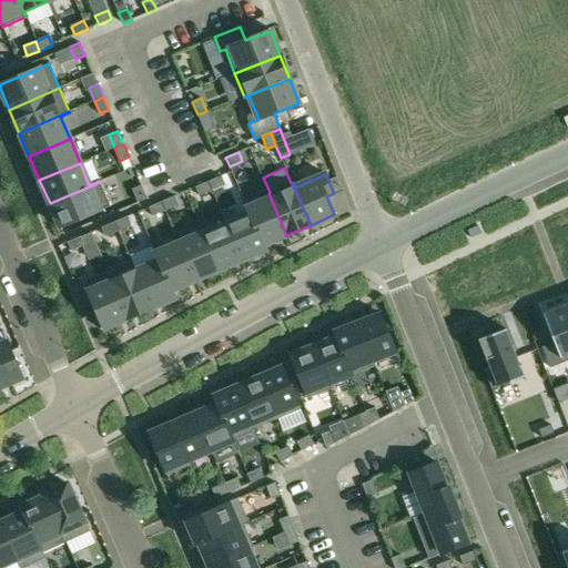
[(221,176),(209,182),(212,191),(225,185),(221,176)]
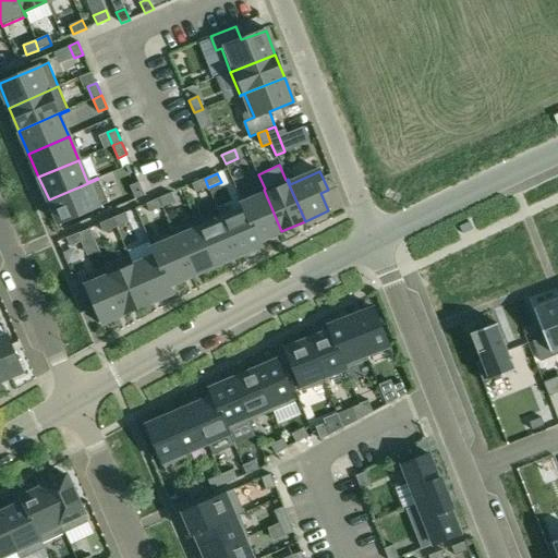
[(98,179),(49,199),(59,223),(97,207),(108,203),(98,179)]
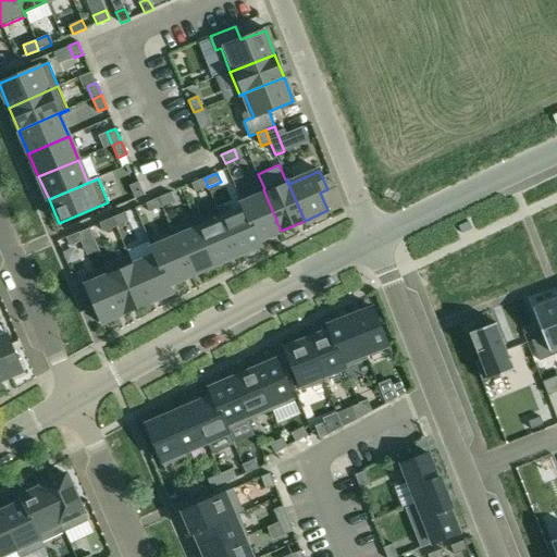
[(208,187),(205,178),(192,184),(195,193),(208,187)]
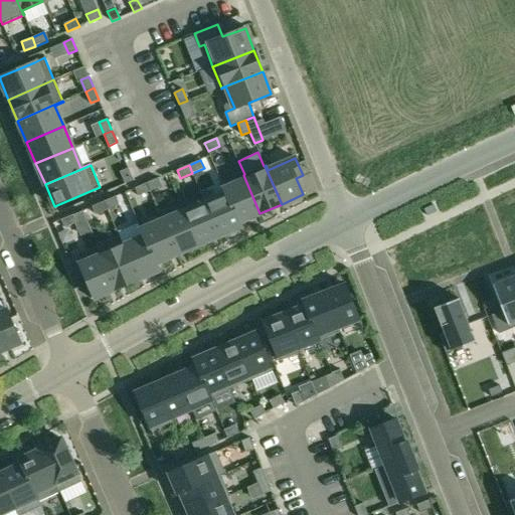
[(133,180),(128,168),(120,172),(125,183),(133,180)]
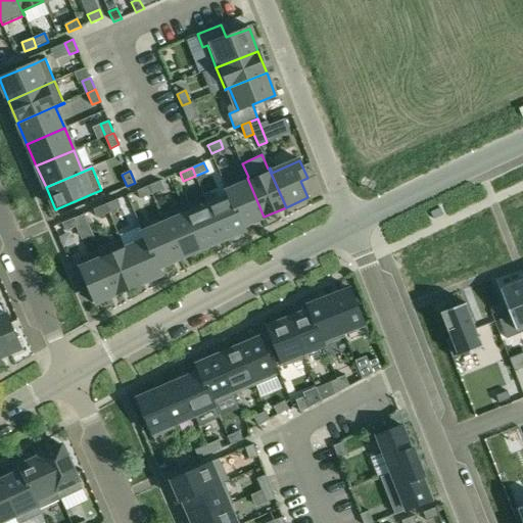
[(228,191),(244,230),(245,230),(243,226),(264,217),(247,178),(246,178),(248,182),(228,191)]
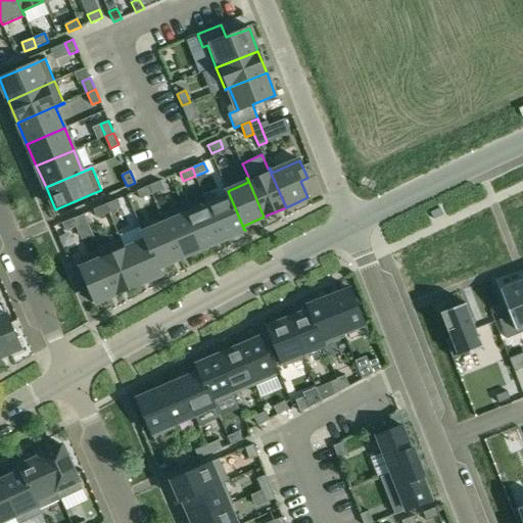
[(148,186),(152,194),(164,189),(160,181),(148,186)]
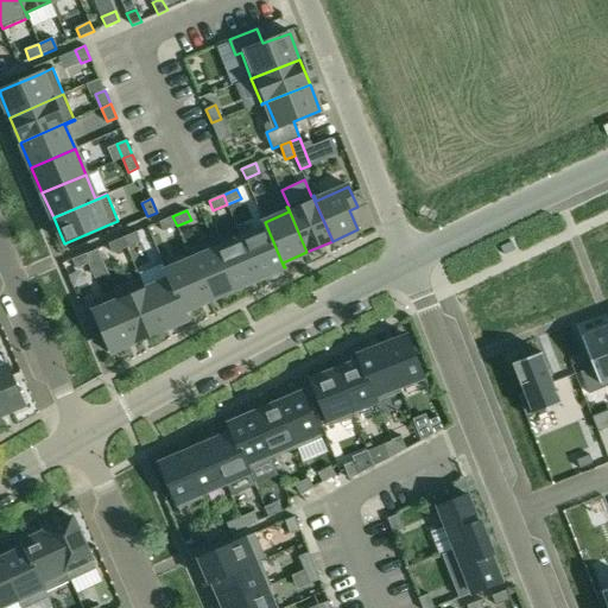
[(163,232),(177,226),(172,216),(159,222),(163,232)]
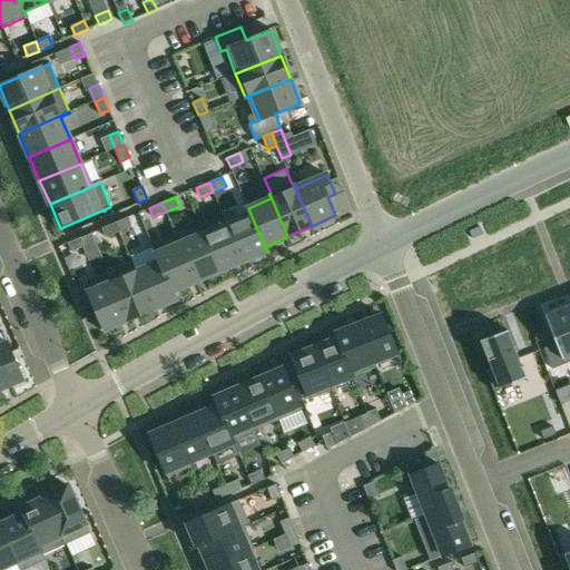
[(266,251),(248,208),(247,208),(249,214),(226,224),(243,261),(266,251)]
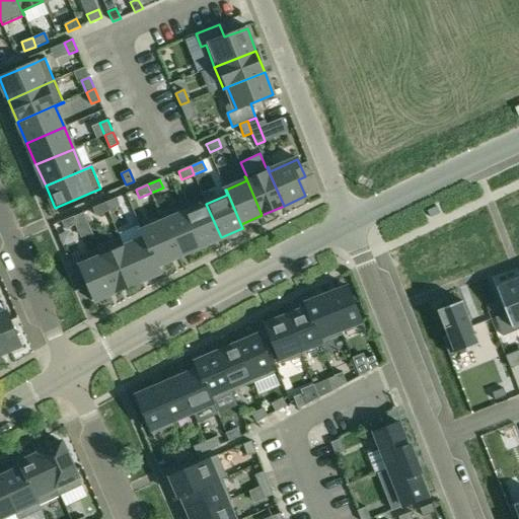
[(117,198),(104,203),(107,211),(120,206),(117,198)]
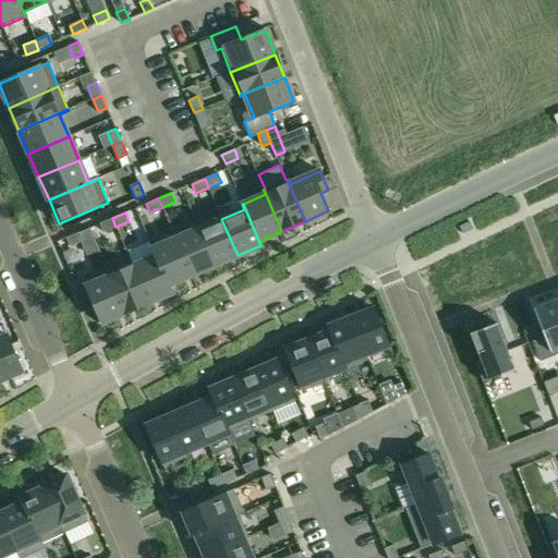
[(116,227),(112,218),(99,223),(104,232),(116,227)]
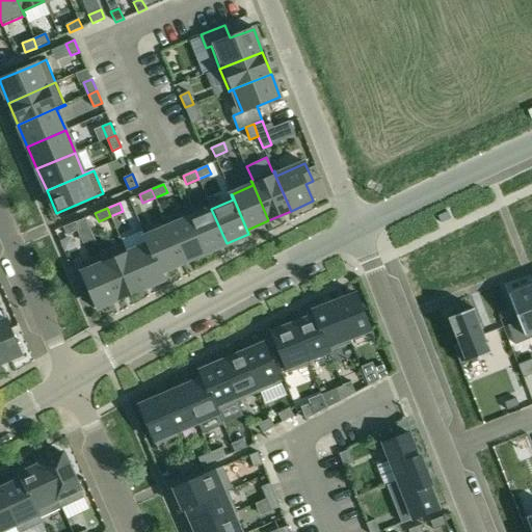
[(205,254),(227,243),(211,209),(189,218),(205,254)]
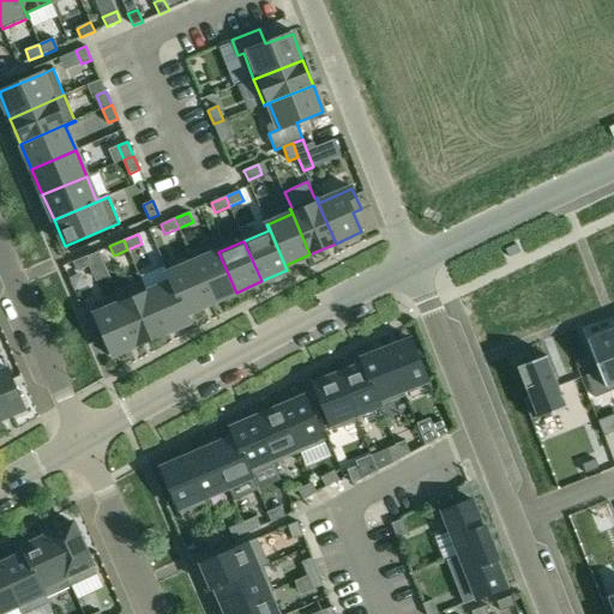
[(218,252),(193,263),(211,304),(236,293),(218,252)]
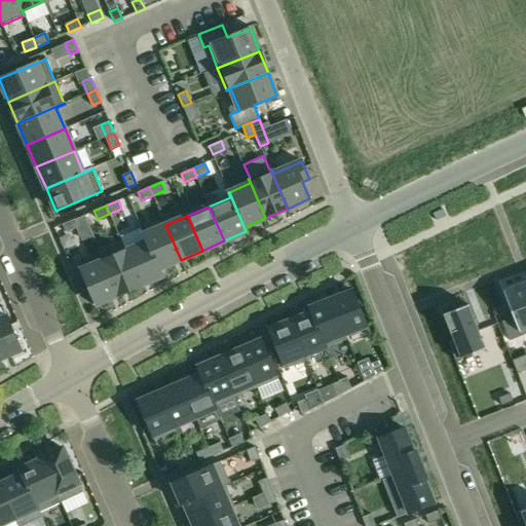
[(66,232),(78,227),(74,219),(63,224),(66,232)]
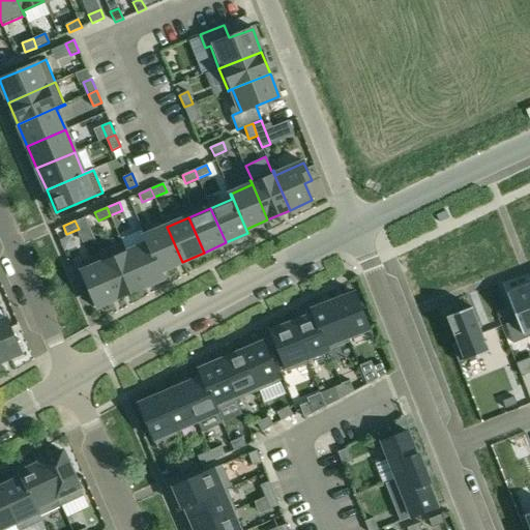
[(167,227),(145,236),(163,278),(164,277),(160,270),(182,262),(167,227)]
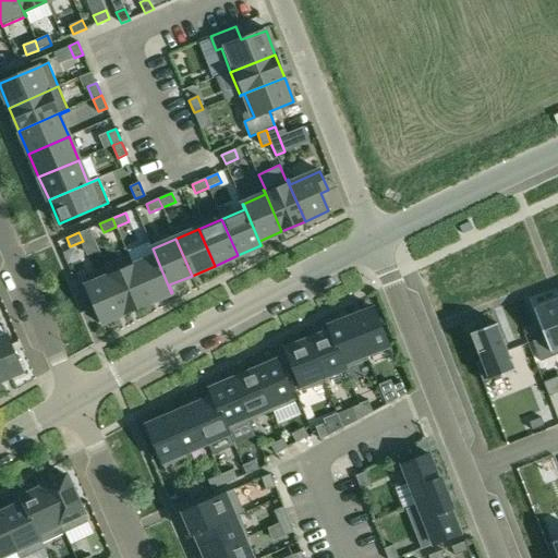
[(148,303),(171,293),(153,249),(152,249),(155,256),(133,266),(148,303)]
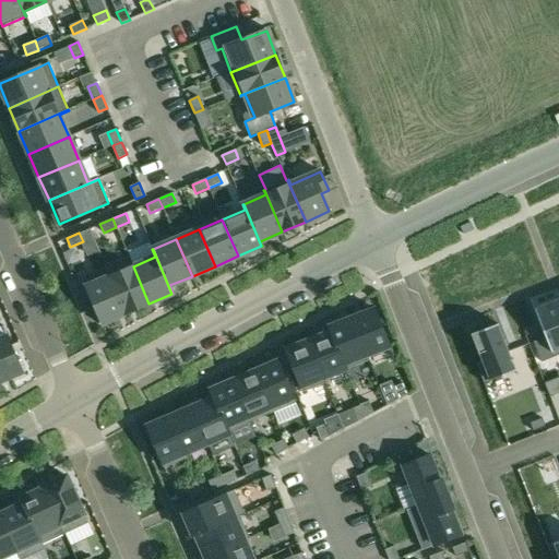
[(102,323),(126,313),(106,266),(82,277),(90,296),(91,296),(102,323)]
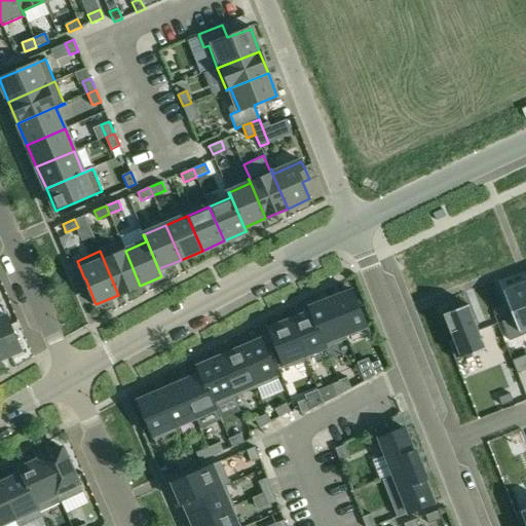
[(100,251),(118,295),(140,286),(125,251),(104,260),(100,251)]
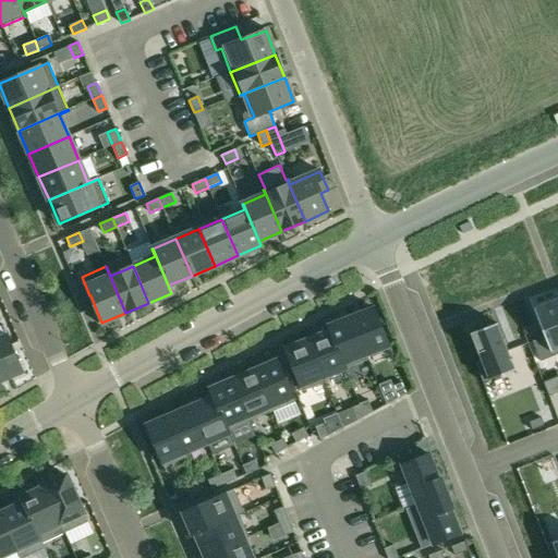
[(544,337),(532,341),(541,361),(557,354),(557,300),(533,308),(544,337)]
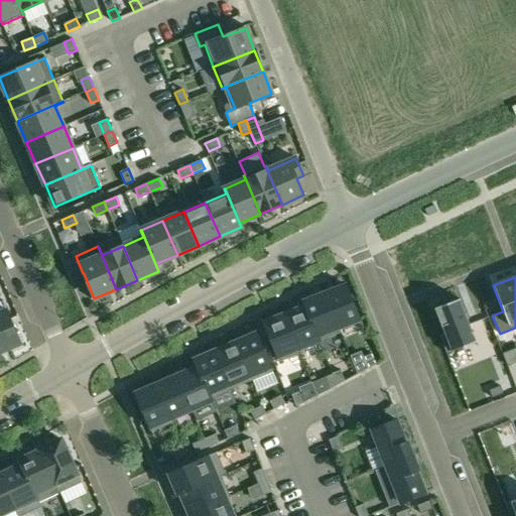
[(346,285),(325,293),(340,333),(341,332),(339,328),(360,319),(346,285)]
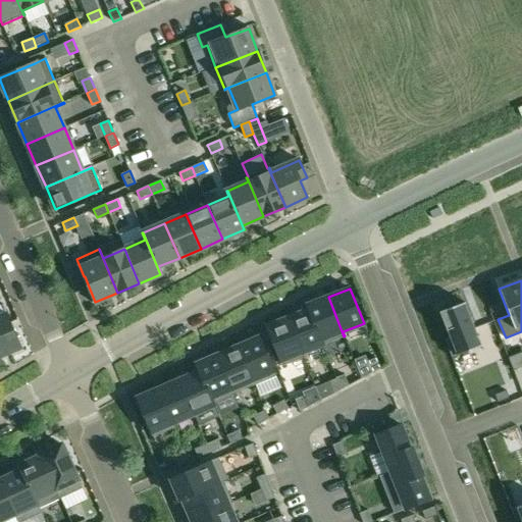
[(328,297),(307,305),(323,345),(344,336),(328,297)]
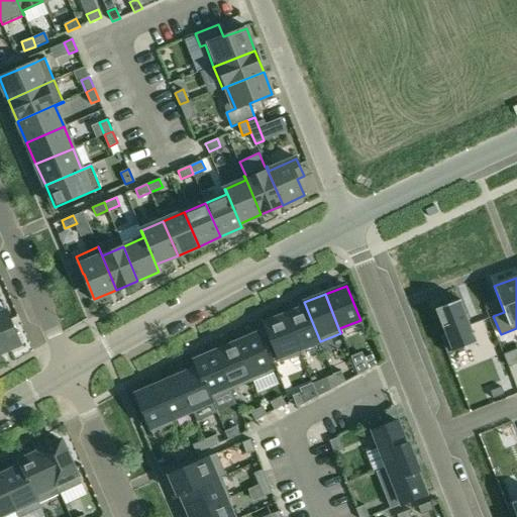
[(460,300),(435,309),(445,334),(440,336),(447,353),(477,342),(460,300)]
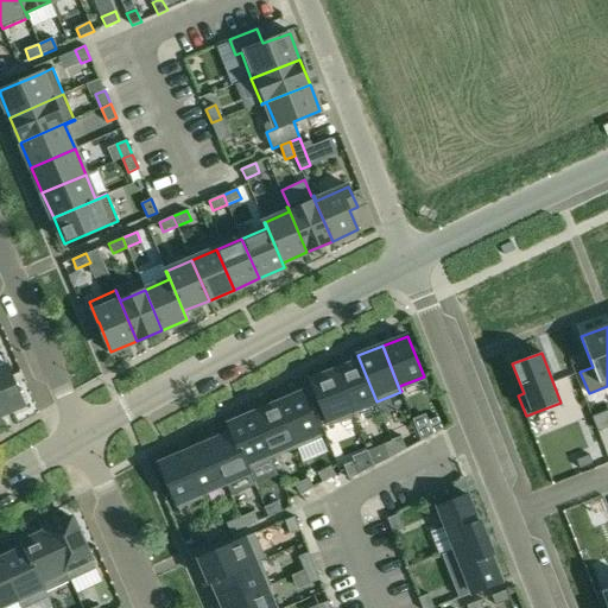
[(336,371),(354,416),(355,416),(353,411),(377,401),(358,355),(359,361),(336,371)]
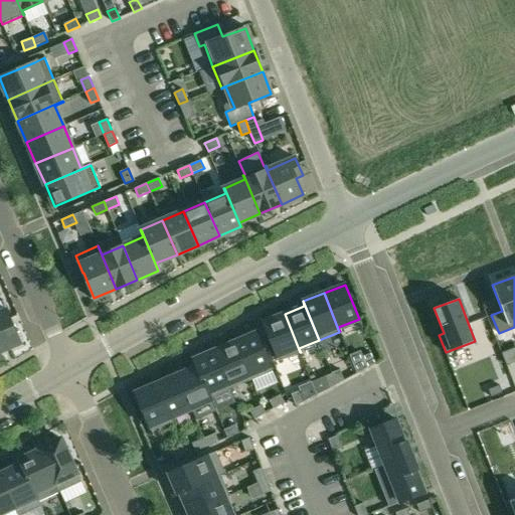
[(6,309),(0,311),(0,354),(2,358),(2,357),(0,352),(0,351),(21,343),(6,309)]
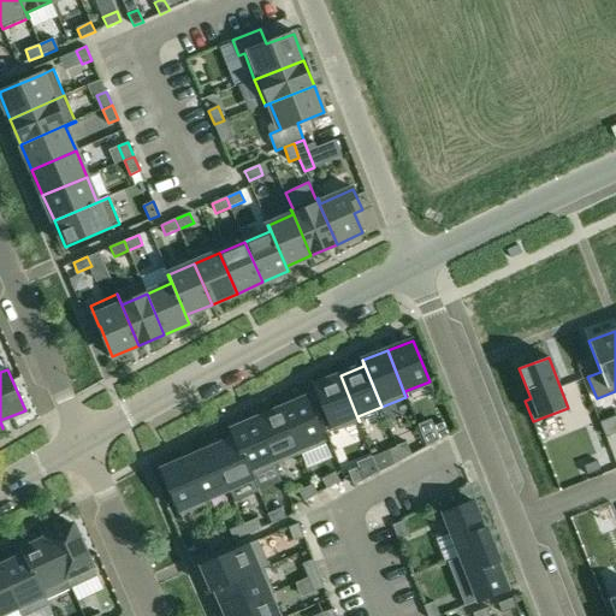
[(359,421),(341,375),(314,385),(332,432),(359,421)]
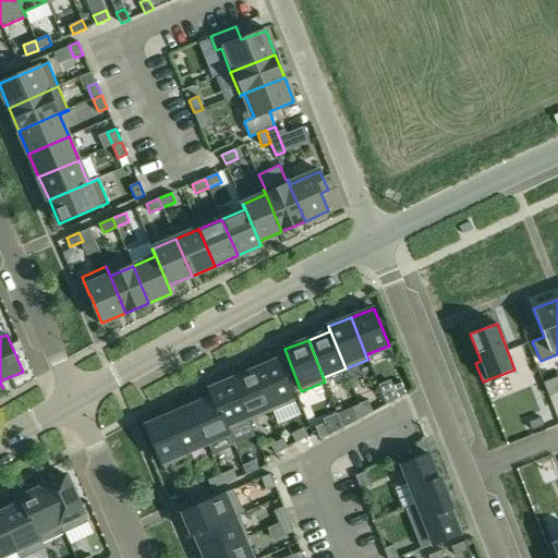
[(254,370),(273,412),(294,402),(277,360),(254,370)]
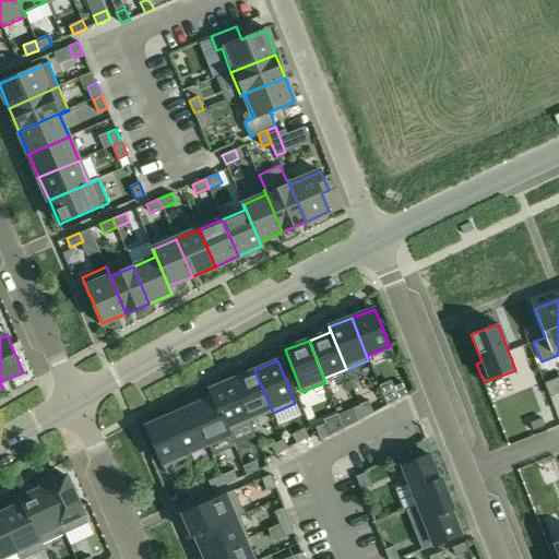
[(273,413),(254,370),(233,380),(250,421),(273,413)]
